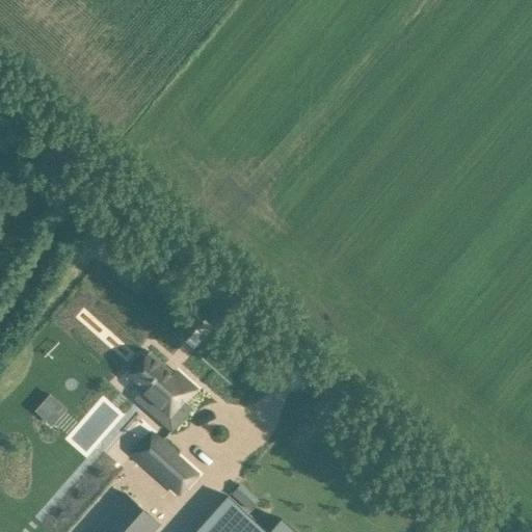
[(176,371),(175,373),(149,350),(142,357),(140,355),(130,368),(131,369),(132,370),(126,377),(140,391),(134,398),(149,410),(155,403),(178,423),(179,424),(192,407),(185,401),(195,389),(176,371)]
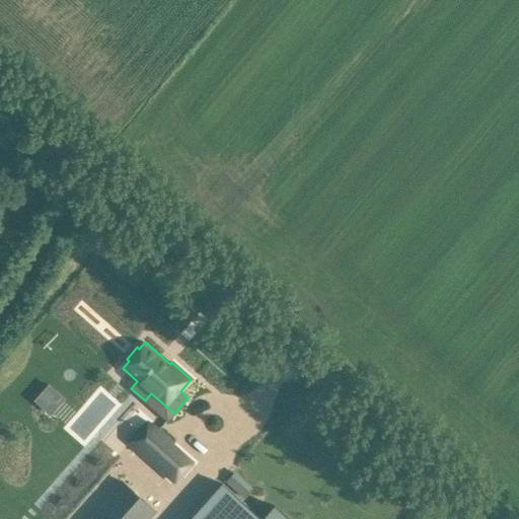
[(48,382),(32,398),(50,413),(64,396),(48,382)]
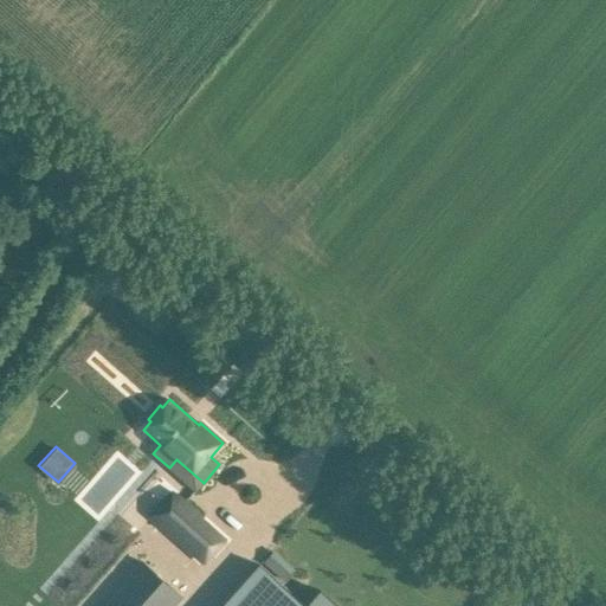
[(200,519),(202,516),(185,501),(179,508),(172,515),(160,504),(150,515),(204,562),(210,554),(211,555),(225,540),(200,519)]
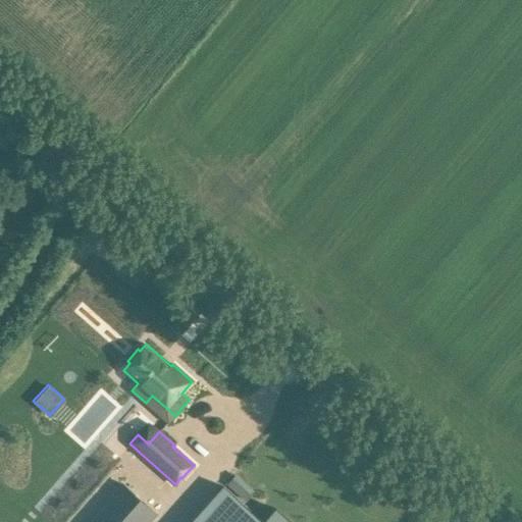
[(89,521),(147,521),(155,513),(122,484),(110,498),(111,500),(91,521),(89,521)]
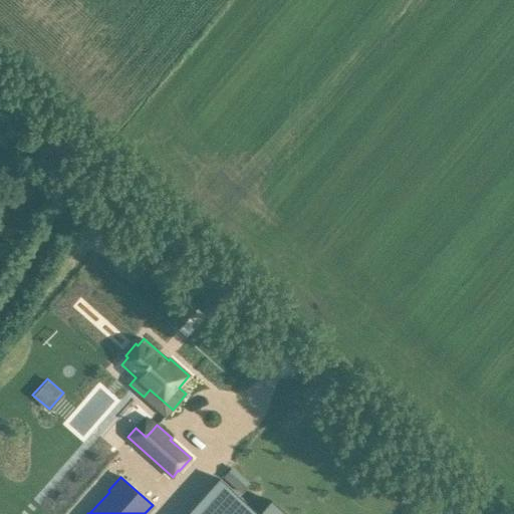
[(286,513),(272,501),(260,513),(220,479),(189,513),(286,513)]
